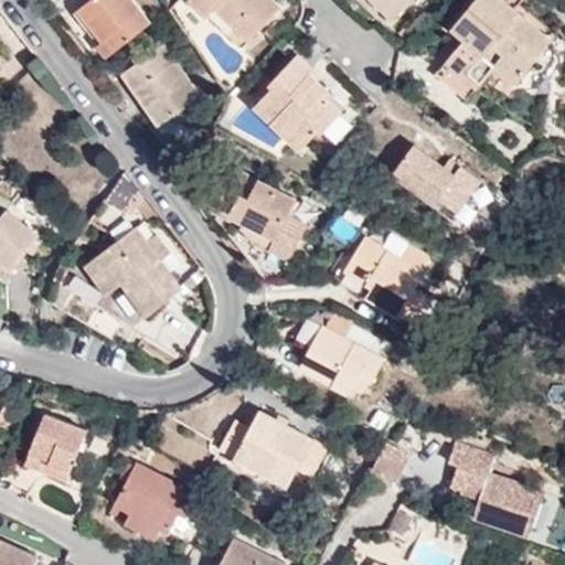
[(92,0),(76,12),(108,55),(152,22),(134,0),(92,0)]
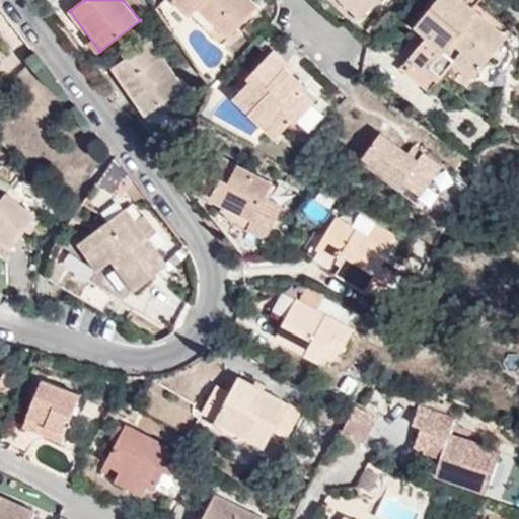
[(201,7),(230,36),(260,8),(251,0),(175,0),(192,16),(201,7)]
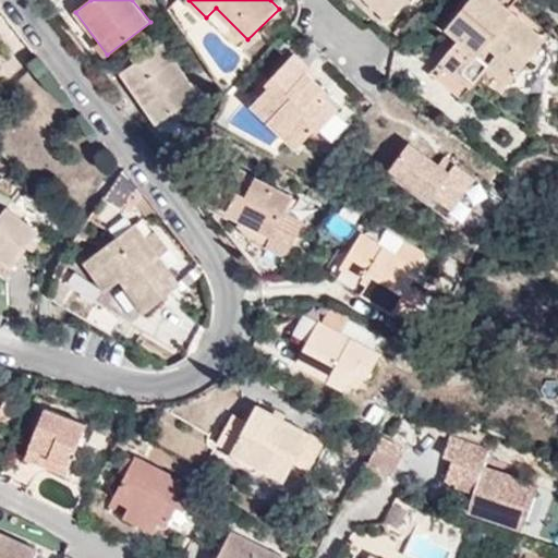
[(371,0),(390,19),(407,0),(371,0)]
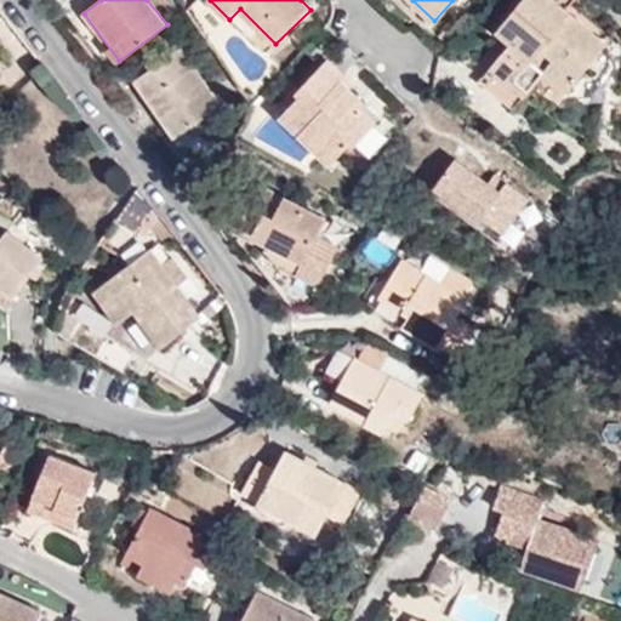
[(608,44),(554,0),(525,0),(500,32),(513,44),(482,83),(513,110),(545,74),(565,92),(608,44)]
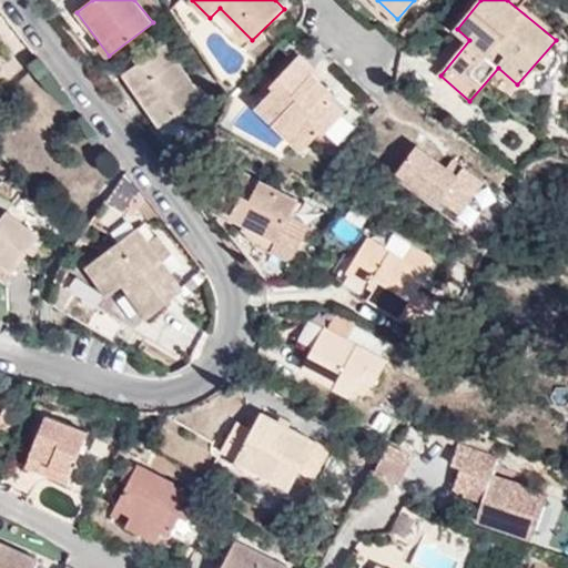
[(243,50),(252,40),(220,8),(210,18),(243,50)]
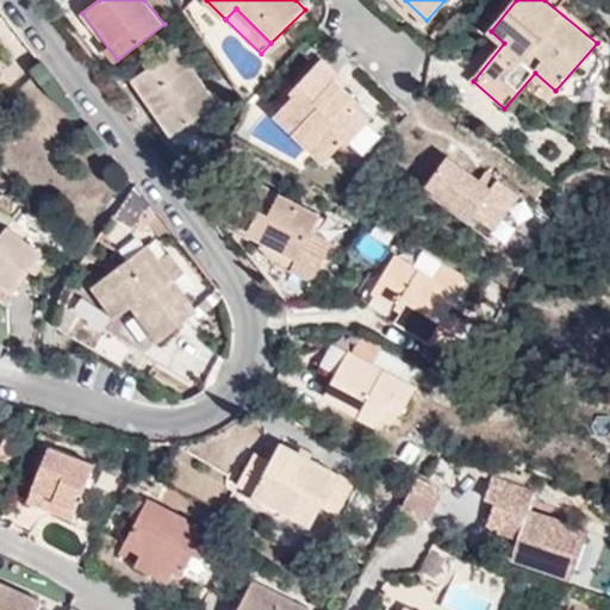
[(437,41),(455,23),(450,17),(433,36),(437,41)]
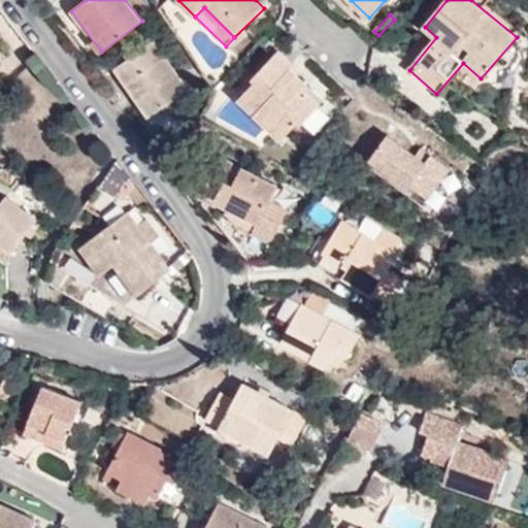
[(154,42),(118,68),(152,116),(189,89),(154,42)]
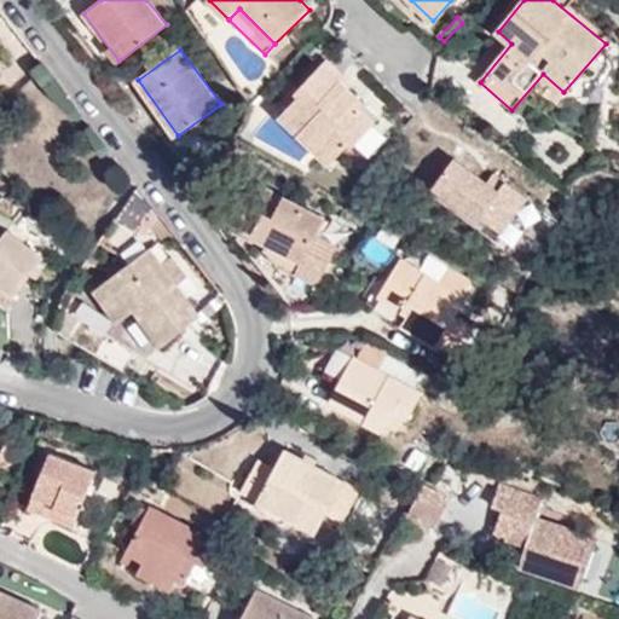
[(348,76),(330,59),(299,92),(302,96),(290,108),(308,126),(302,132),(331,161),(353,139),(357,142),(379,120),(363,105),(366,102),(345,80),(348,76)]
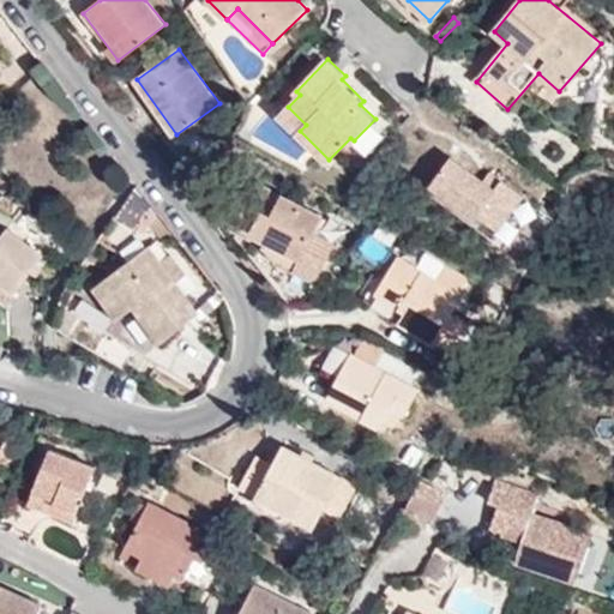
[(282,114),(300,131),(306,125),(288,107),(282,114)]
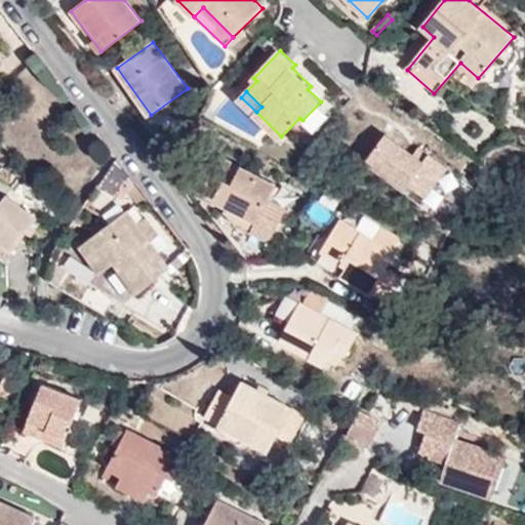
[(445,168),(428,156),(422,163),(413,157),(385,135),(368,159),(405,187),(407,184),(425,196),(445,168)]
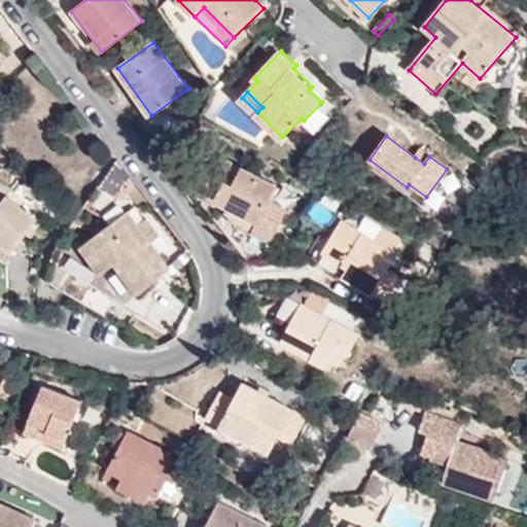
[(424,164),(429,156),(421,149),(415,157),(424,164)]
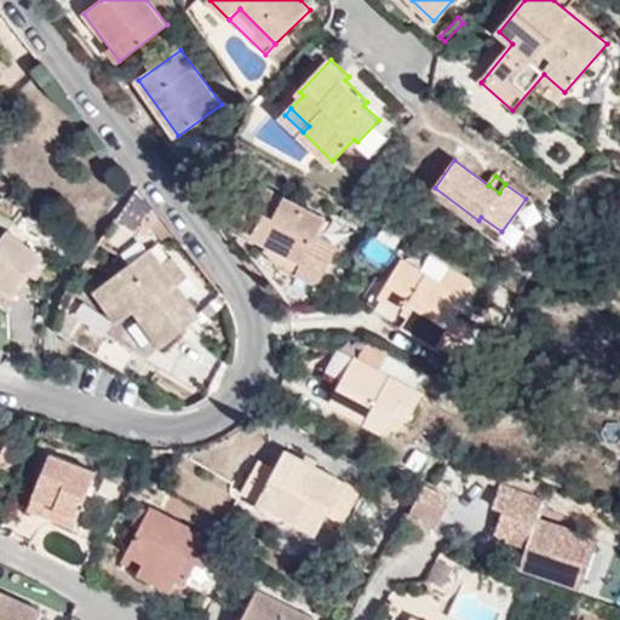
[(271,245),(325,274),(337,248),(316,237),(327,219),(258,187),(242,219),(257,227),(253,235),(271,245)]
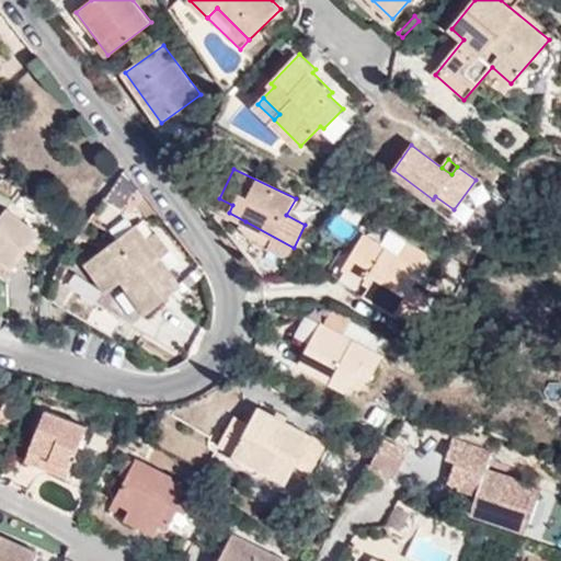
[(39,233),(8,209),(0,219),(0,270),(8,276),(39,233)]
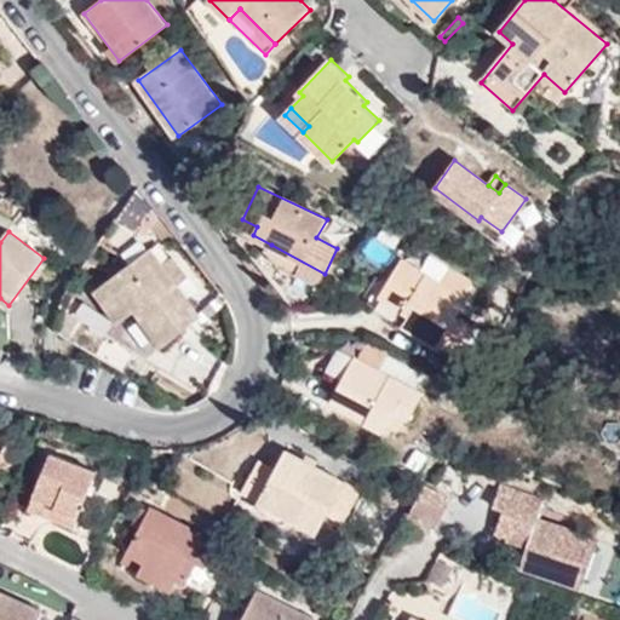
[(384,267),(392,247),(371,237),(362,256),(384,267)]
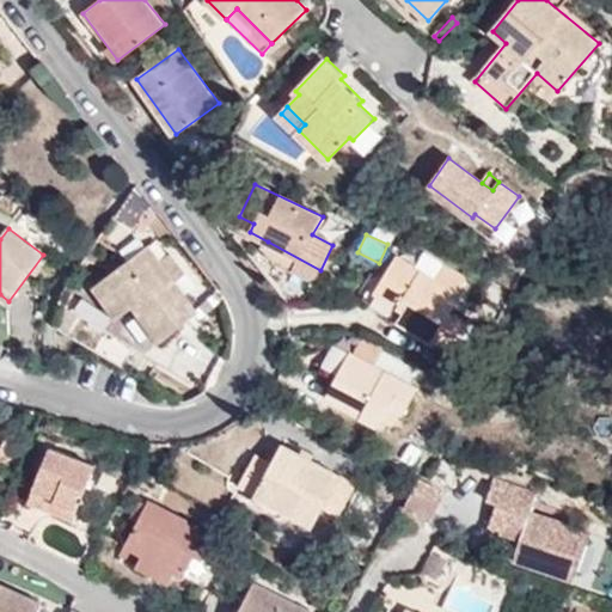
[(313,282),(320,270),(268,242),(263,246),(274,262),(313,282)]
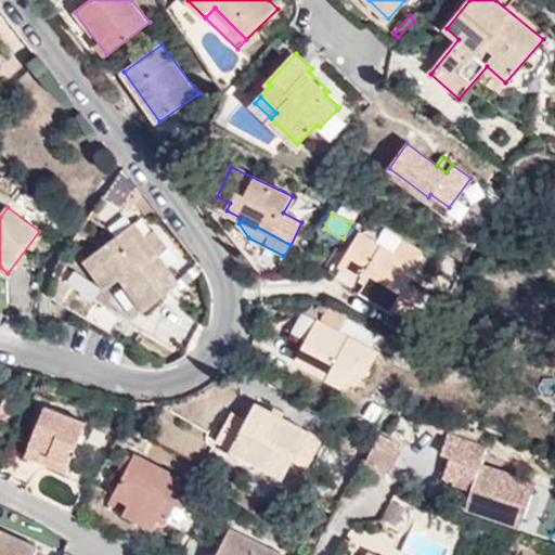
[(136,224),(86,261),(107,288),(123,279),(144,308),(179,282),(136,224)]
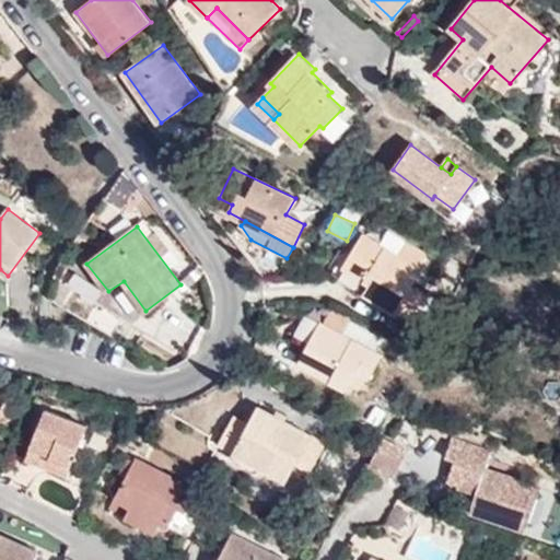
[(427,256),(408,243),(399,257),(385,249),(363,235),(350,257),(341,252),(328,270),(396,312),(397,310),(415,321),(431,296),(413,284),(421,271),(420,269),(427,256)]
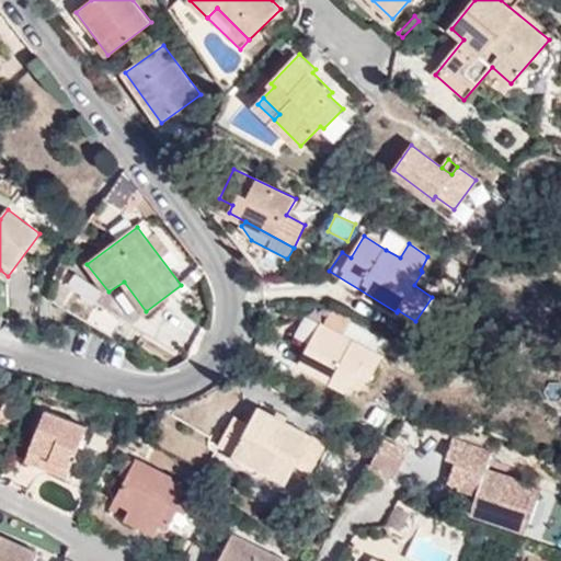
[(400,258),(409,243),(395,236),(386,250),(400,258)]
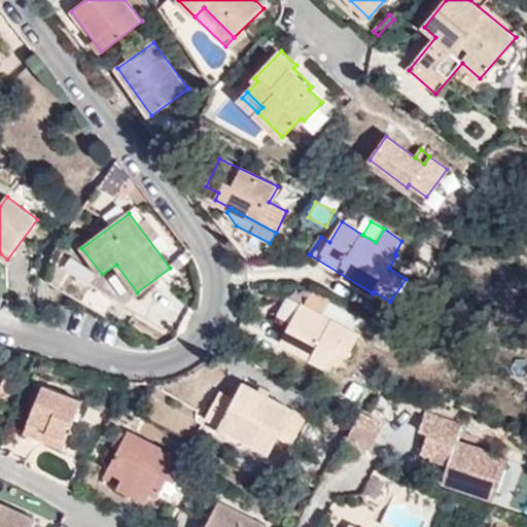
[(360,335),(302,305),(282,343),(325,366),(336,351),(349,357),(360,335)]
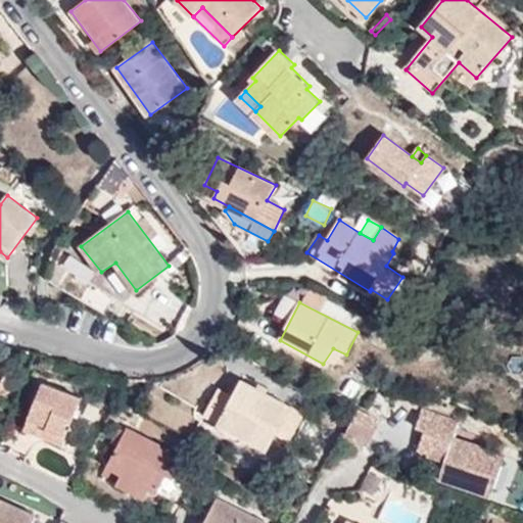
[(233,394),(240,380),(228,373),(220,389),(233,394)]
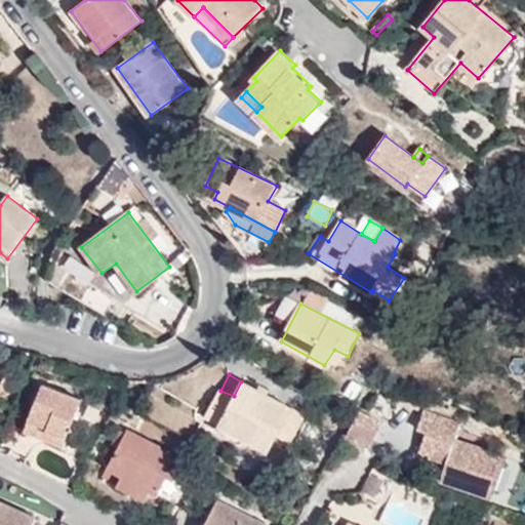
[(306,416),(241,381),(234,396),(220,391),(206,416),(219,423),(246,438),(269,450),(278,435),(290,442),(306,416)]
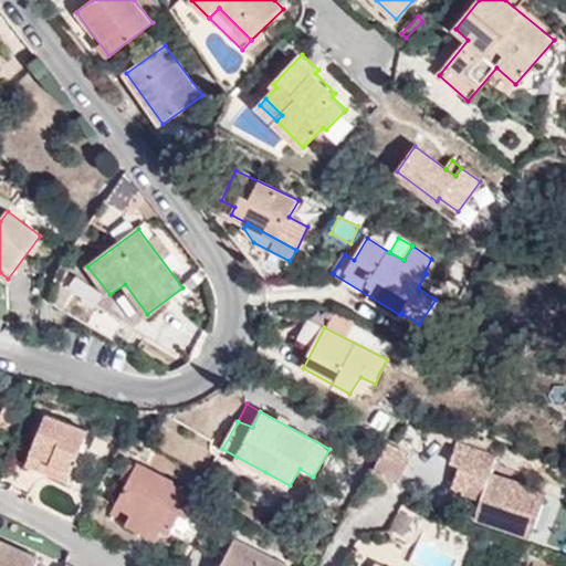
[(50,465),(46,472),(67,481),(88,432),(49,415),(30,457),(50,465)]
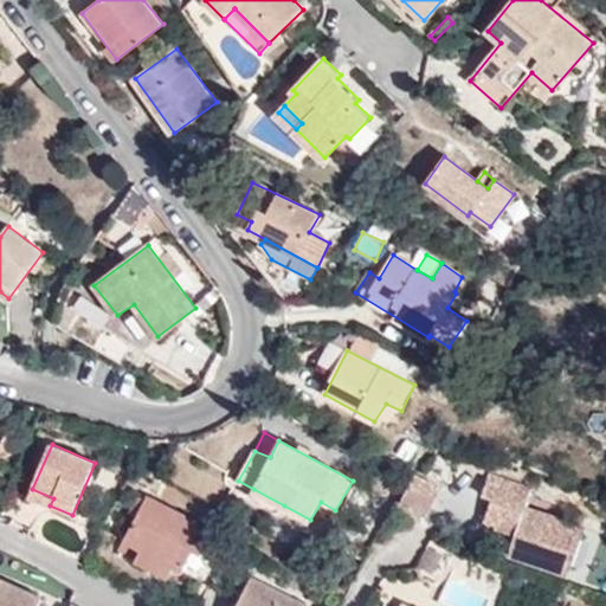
[(400,505),(425,516),(438,487),(414,476),(400,505)]
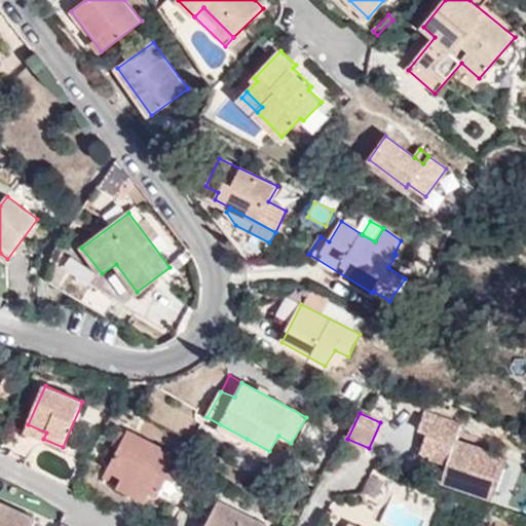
[(25,431),(43,439),(46,433),(28,424),(25,431)]
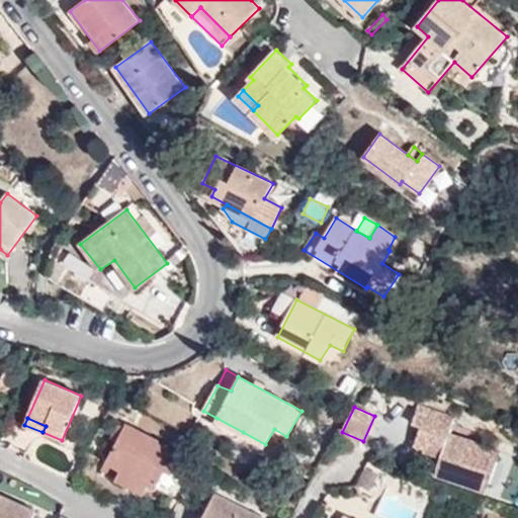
[(240,438),(243,432),(217,418),(213,424),(240,438)]
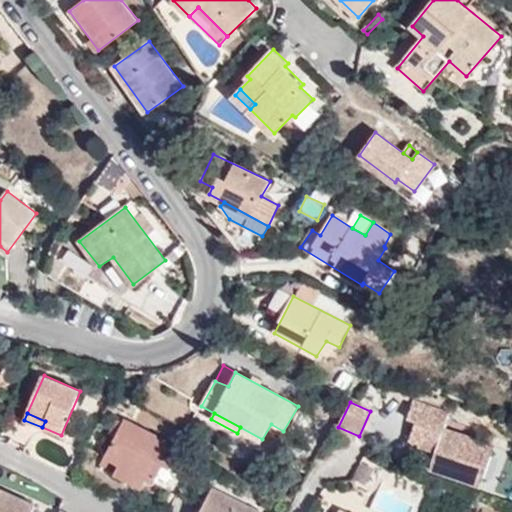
[(464,457),(468,437),(435,425),(436,421),(418,415),(410,438),(464,457)]
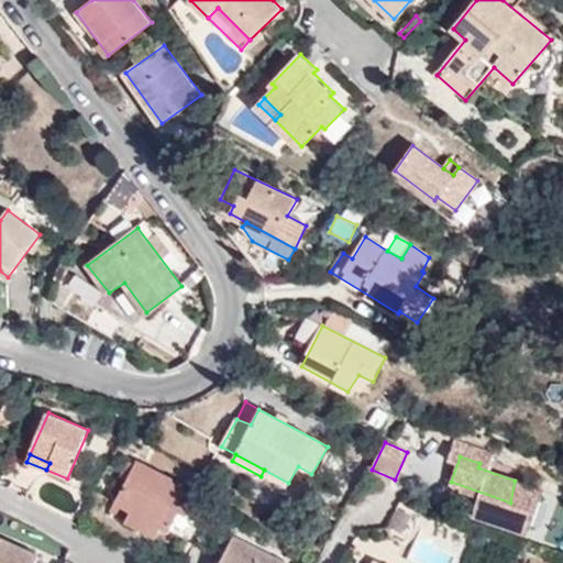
[(131,512),(127,521),(157,538),(163,528),(169,531),(179,512),(184,515),(195,493),(138,463),(117,503),(131,512)]
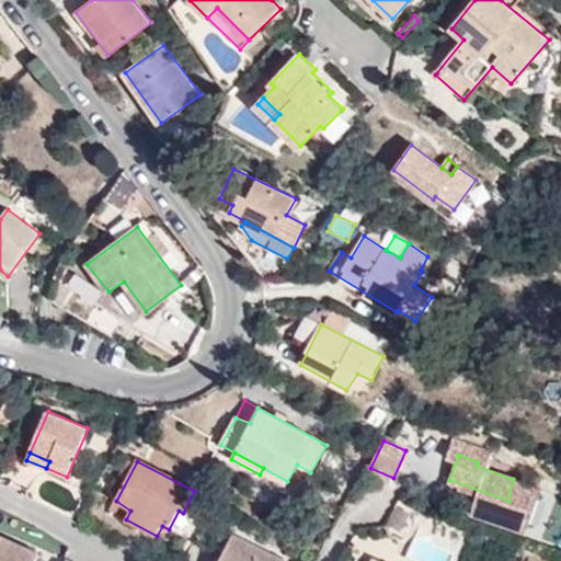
[(530,485),(513,479),(508,501),(523,505),(530,485)]
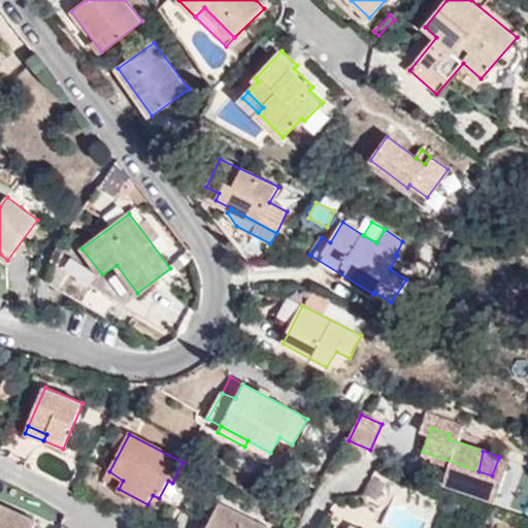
[(104,480),(119,489),(123,481),(109,471),(104,480)]
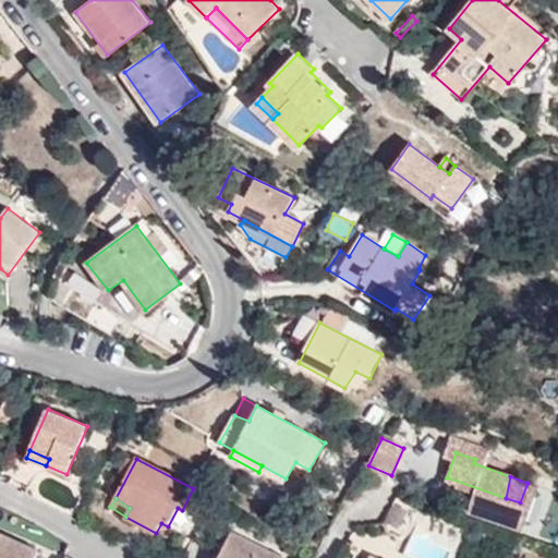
[(280,557),(232,533),(219,557),(280,557)]
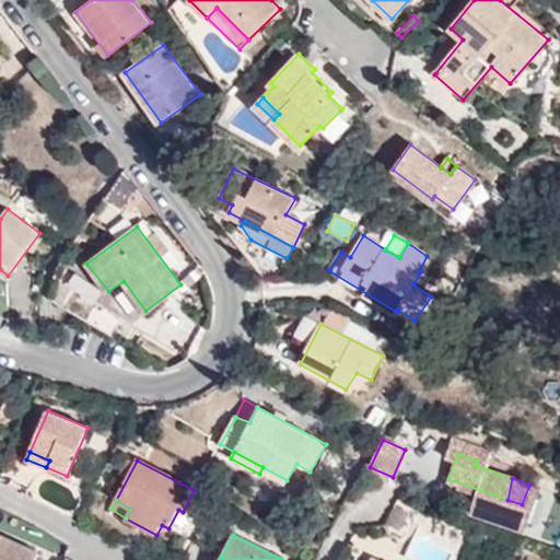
[(0,559),(34,559),(38,552),(0,536),(0,559)]
